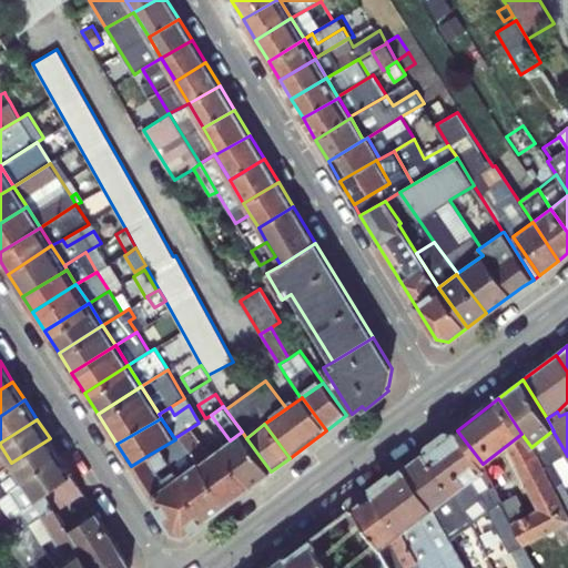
[(210,456),(190,428),(174,438),(175,439),(149,455),(166,484),(175,477),(199,460),(201,463),(210,456)]
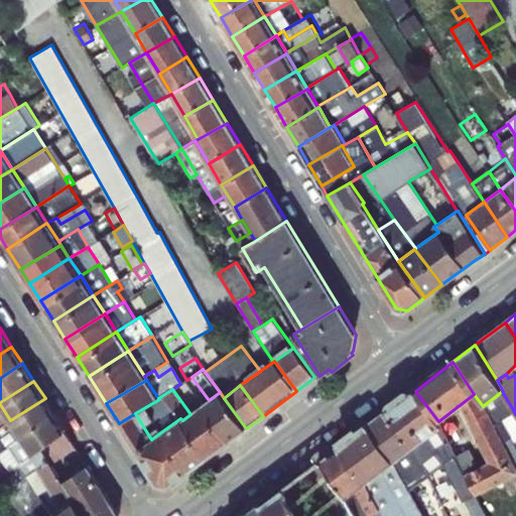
[(441,426),(438,421),(415,391),(413,392),(408,389),(407,389),(405,389),(404,389),(388,402),(387,402),(387,403),(386,405),(387,408),(384,410),(412,448),(441,426)]
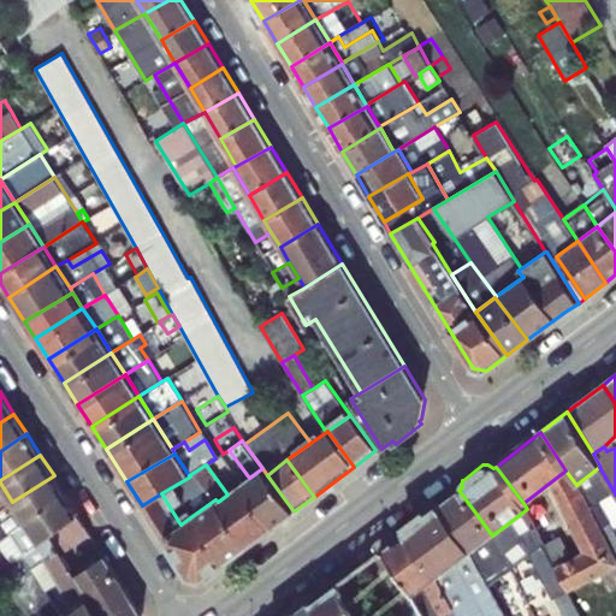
[(615,493),(599,467),(578,484),(585,492),(603,528),(611,522),(599,501),(615,493)]
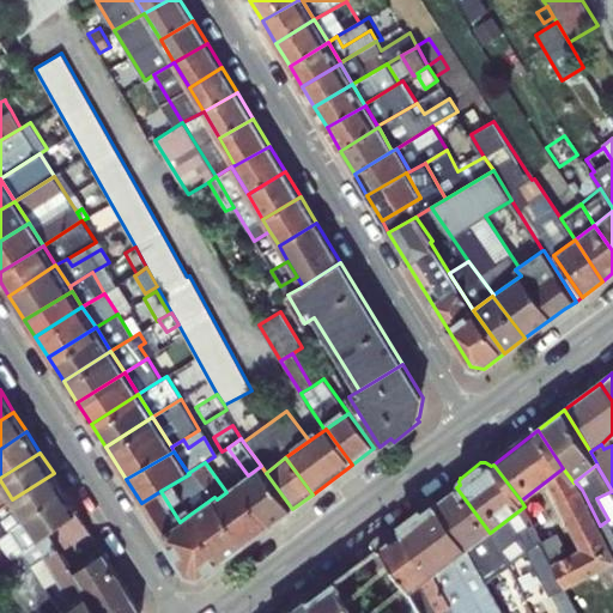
[(248,475),(241,481),(273,525),(292,509),(266,473),(261,466),(248,475)]
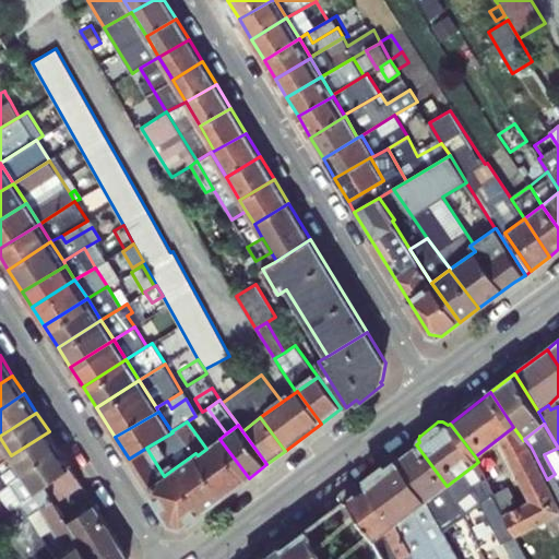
[(513,427),(499,438),(530,500),(519,506),(497,462),(482,468),(515,536),(545,521),(558,513),(558,504),(547,479),(531,447),(524,439),(523,440),(513,427)]
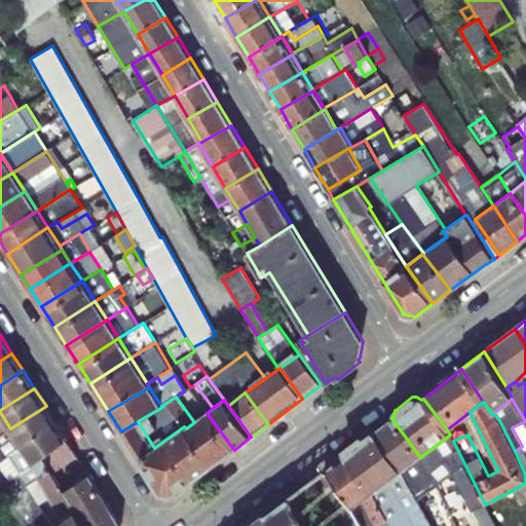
[(22,446),(54,420),(46,406),(10,428),(22,446)]
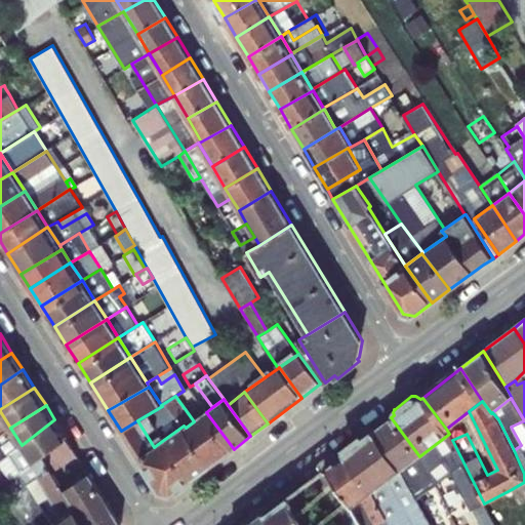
[(0,411),(0,434),(10,428),(0,411)]
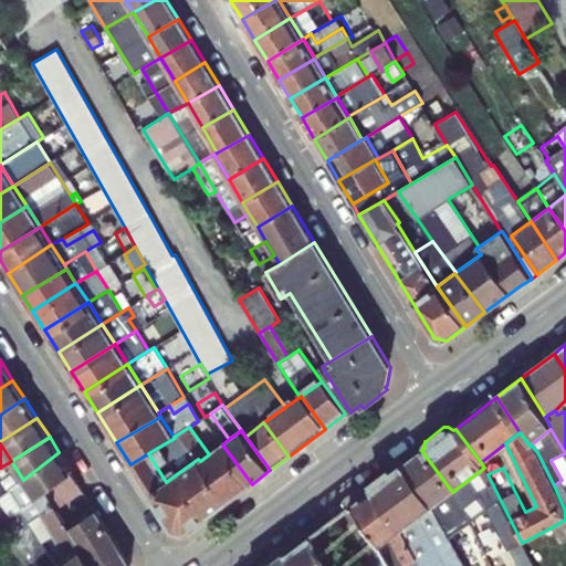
[(209,454),(200,461),(228,502),(252,484),(222,444),(209,454)]
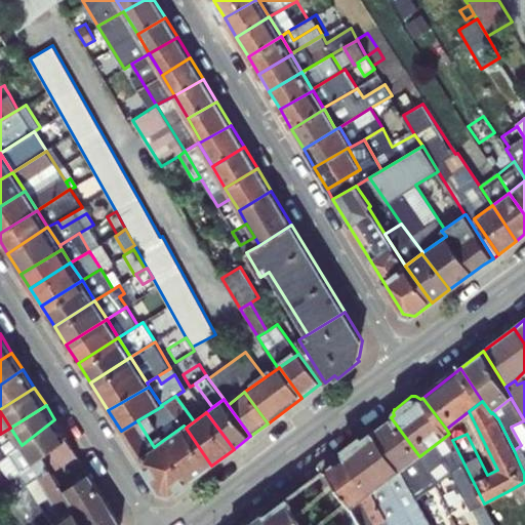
[(373,431),(401,470),(419,456),(391,417),(373,431)]
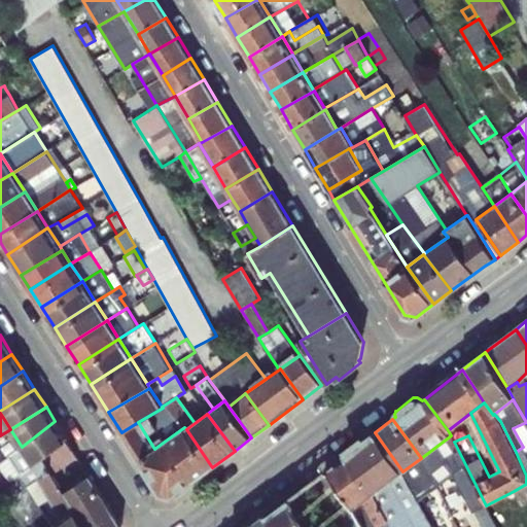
[(42,460),(68,441),(55,421),(22,447),(34,465),(42,460)]
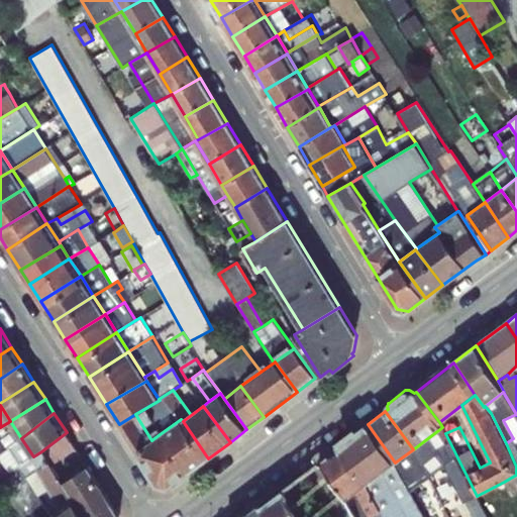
[(169,488),(189,473),(160,434),(151,440),(135,414),(119,424),(159,486),(169,488)]
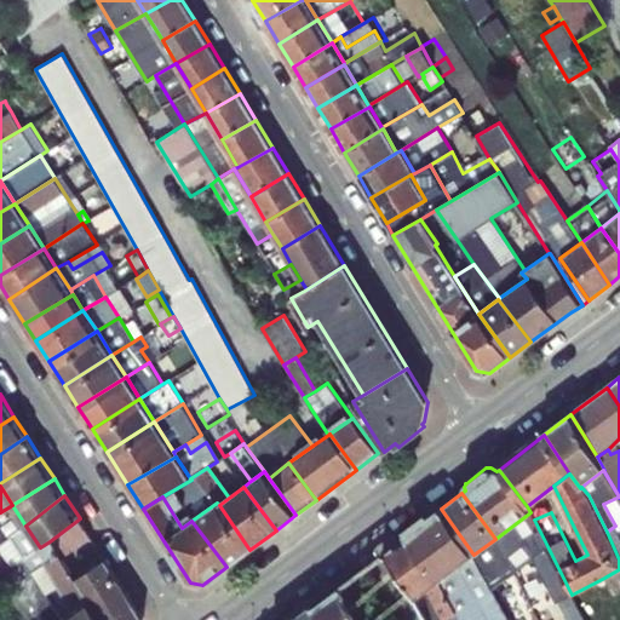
[(227,567),(250,550),(219,505),(217,503),(191,521),(227,567)]
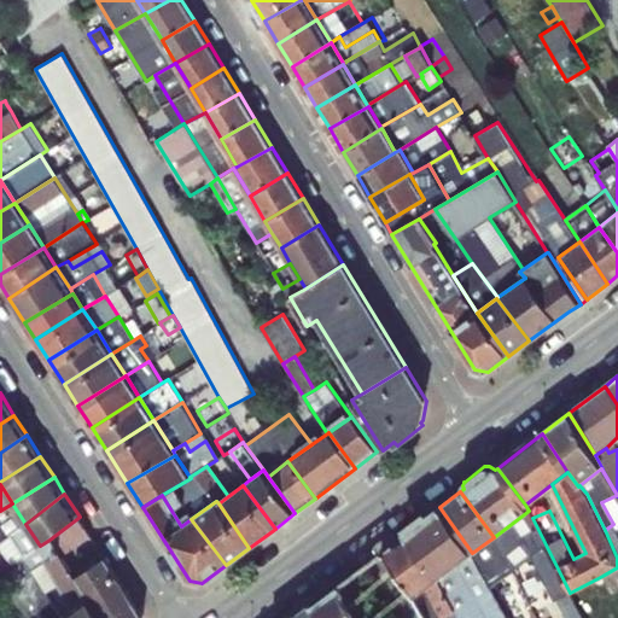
[(0,542),(11,535),(25,524),(12,503),(0,511),(0,542)]
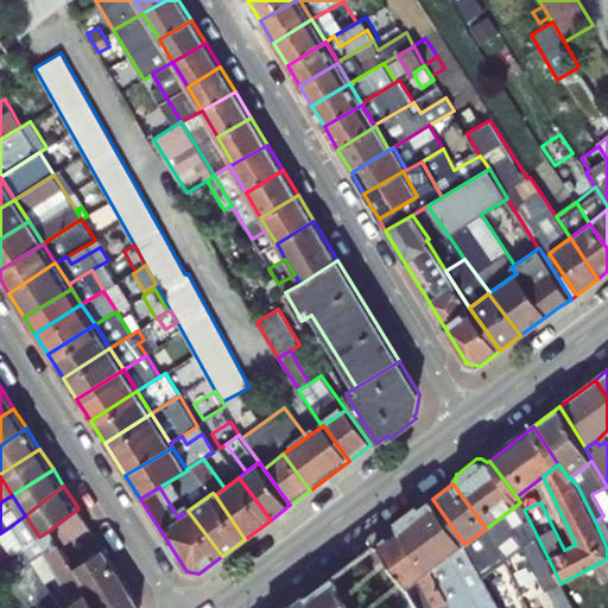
[(422,507),(419,502),(396,520),(400,525),(431,569),(464,544),(432,499),(422,507)]
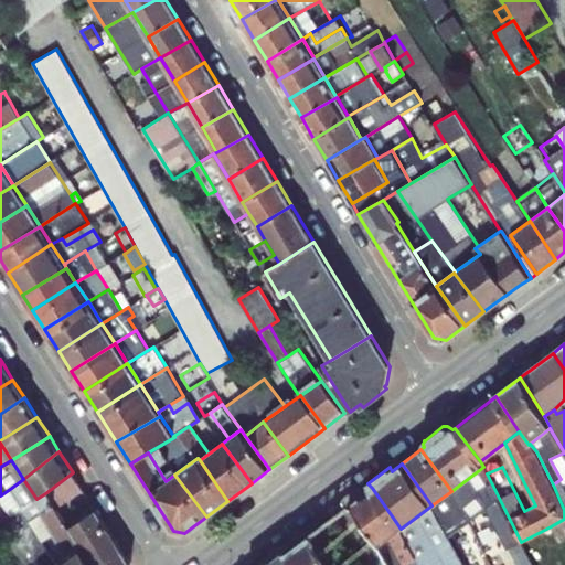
[(533,564),(521,542),(487,473),(483,467),(451,491),(468,522),(488,508),(508,547),(516,564),(533,564)]
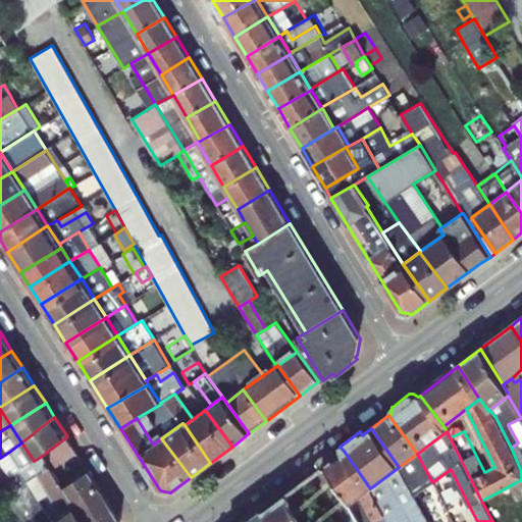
[(67,436),(42,456),(53,472),(79,455),(67,436)]
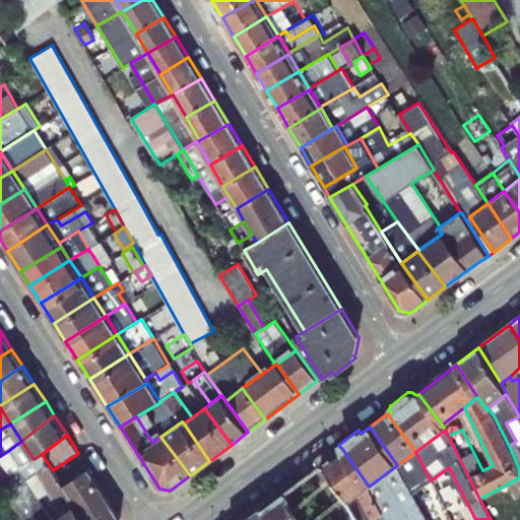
[(34,459),(21,441),(9,450),(19,467),(34,459)]
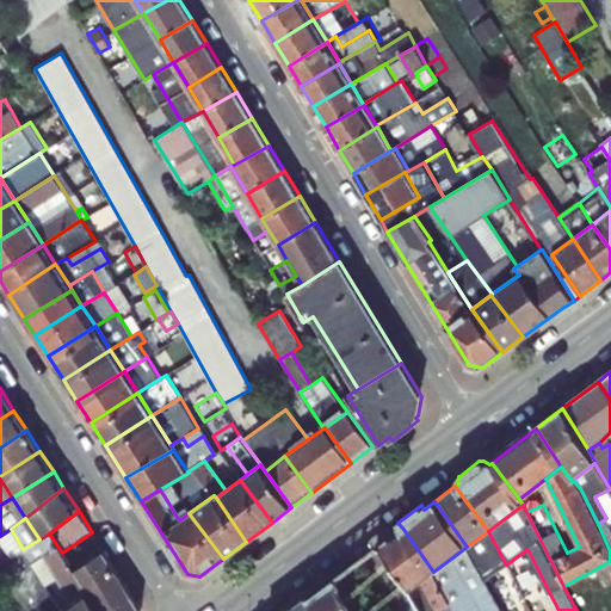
[(433,572),(402,528),(380,544),(412,588),(433,572)]
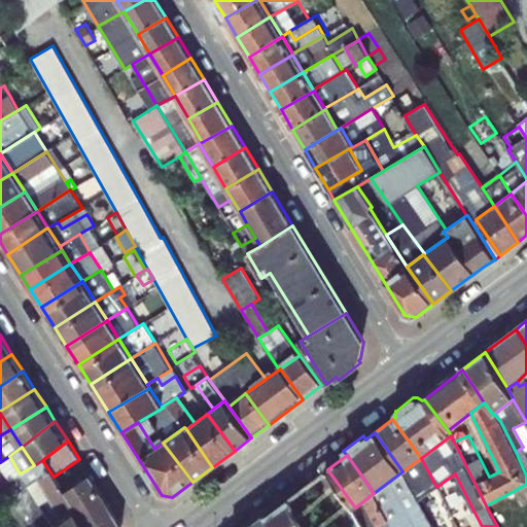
[(437,488),(436,487),(421,458),(402,471),(418,500),(437,488)]
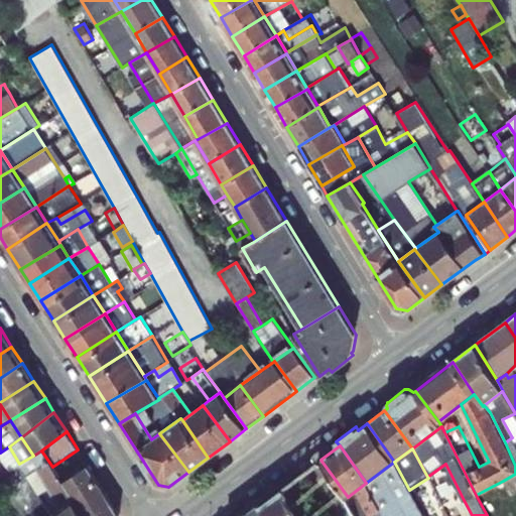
[(73,498),(62,483),(52,467),(41,450),(33,456),(19,464),(0,477),(0,485),(18,515),(47,515),(48,515),(73,498)]
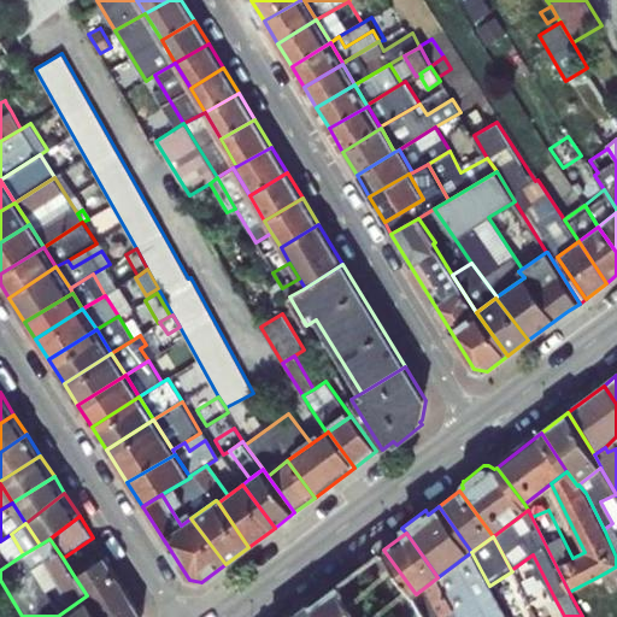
[(506,616),(489,586),(471,552),(438,577),(451,601),(465,594),(465,595),(465,597),(466,599),(468,600),(470,601),(471,603),(474,603),(482,616),(487,616),(488,616),(506,616)]
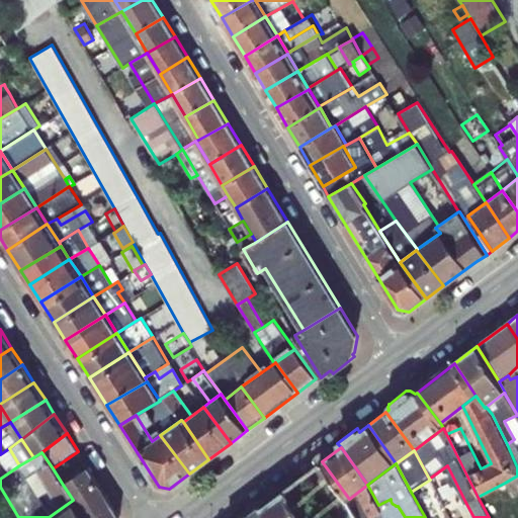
[(73,500),(84,517),(119,517),(120,517),(88,467),(63,485),(73,500)]
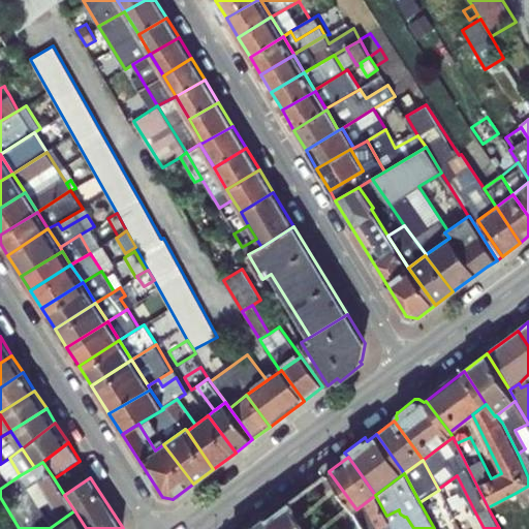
[(528,504),(528,486),(516,493),(524,507),(528,504)]
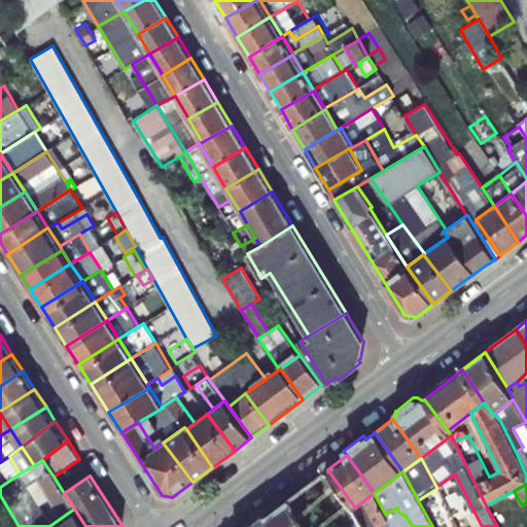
[(376,526),(391,526),(385,514),(374,493),(355,507),(364,526),(375,526),(376,526)]
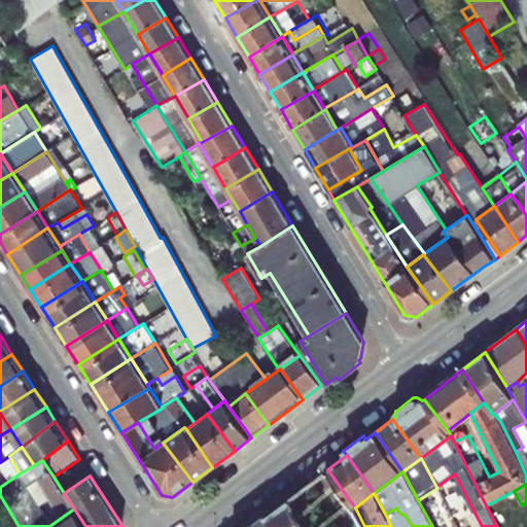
[(304,526),(287,498),(266,515),(272,526),(304,526)]
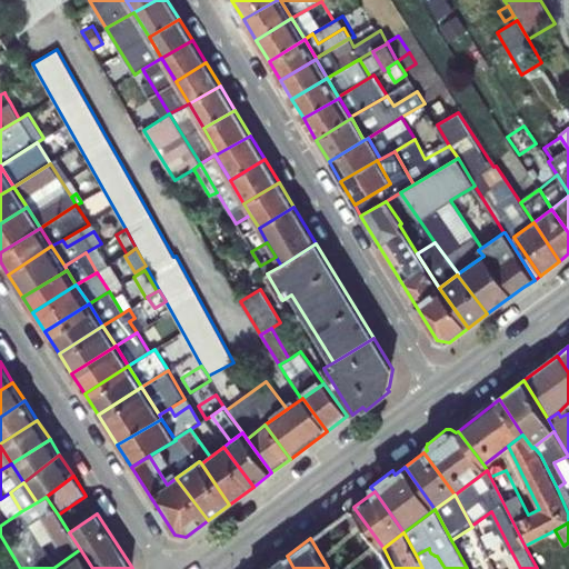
[(429,548),(416,555),(422,568),(445,568),(437,556),(435,556),(433,555),(431,553),(430,552),(429,550),(429,549),(429,548)]
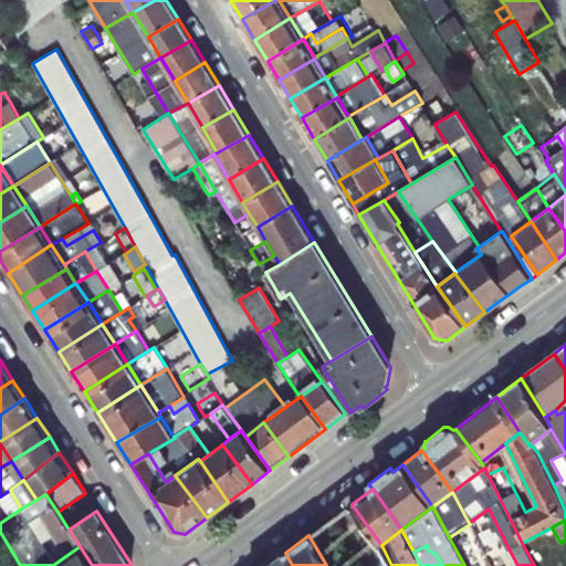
[(53,565),(92,565),(80,546),(53,565)]
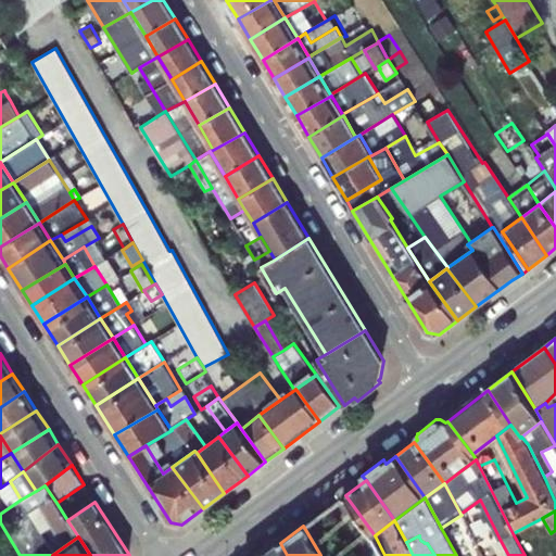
[(463,536),(451,543),(458,555),(460,555),(470,551),(463,536)]
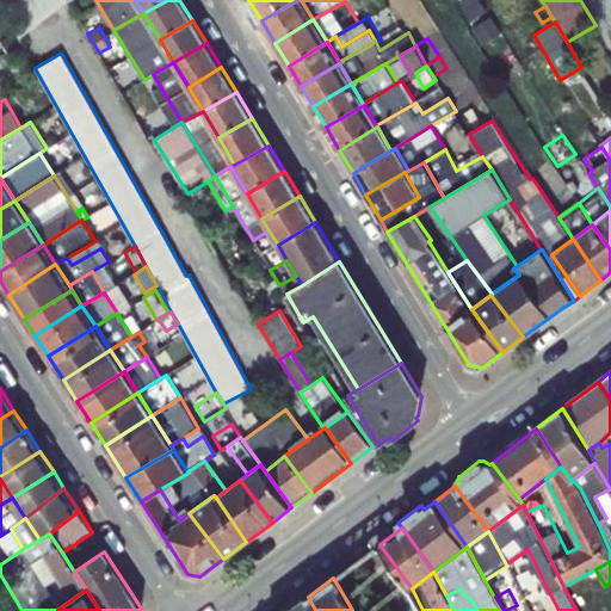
[(315,610),(308,597),(288,610),(315,610)]
